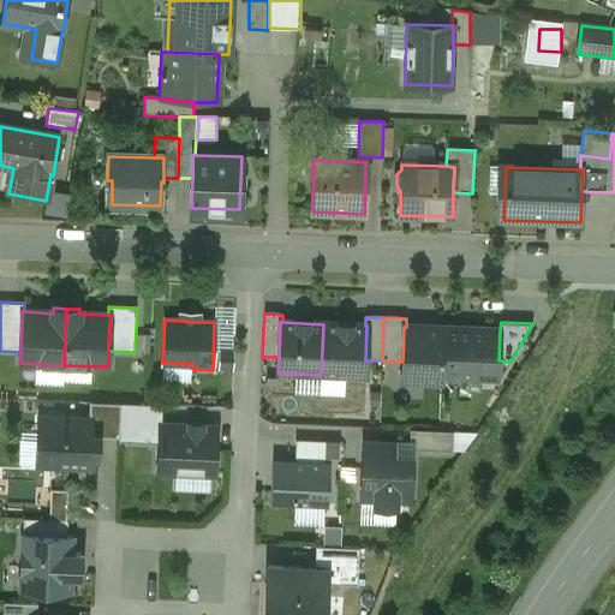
[(365,326),(323,324),(321,375),(364,376),(365,360),(366,326),(365,326)]
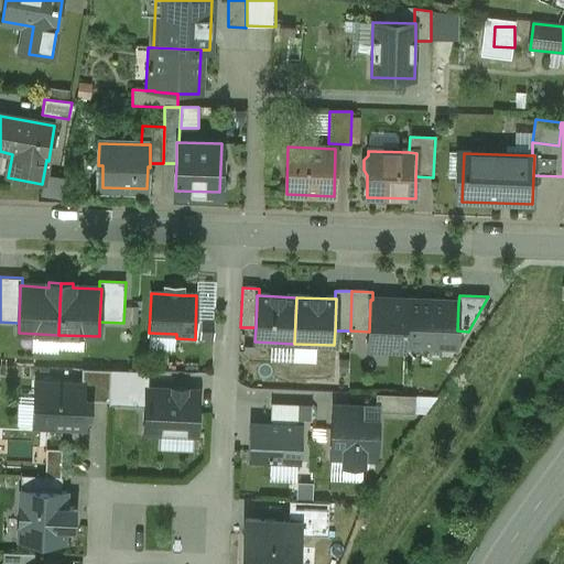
[(405,344),(408,301),(372,300),(370,300),(369,332),(368,349),(405,351),(405,344)]
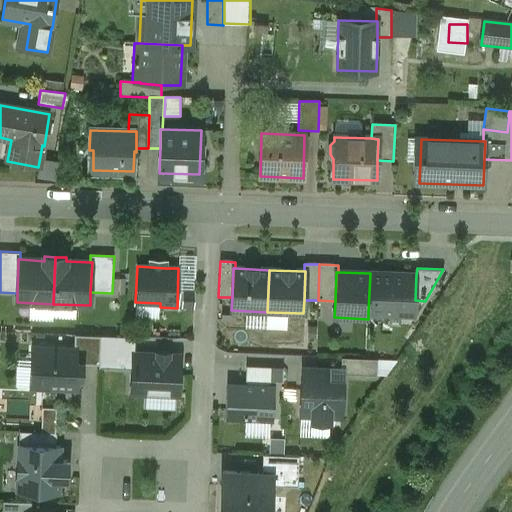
[(416,275),(370,273),(368,312),(414,314),(415,300),(416,275)]
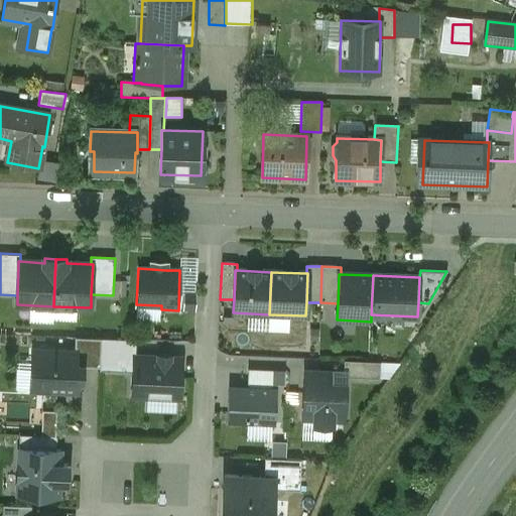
[(32,317),(79,319),(79,309),(32,307),(32,317)]
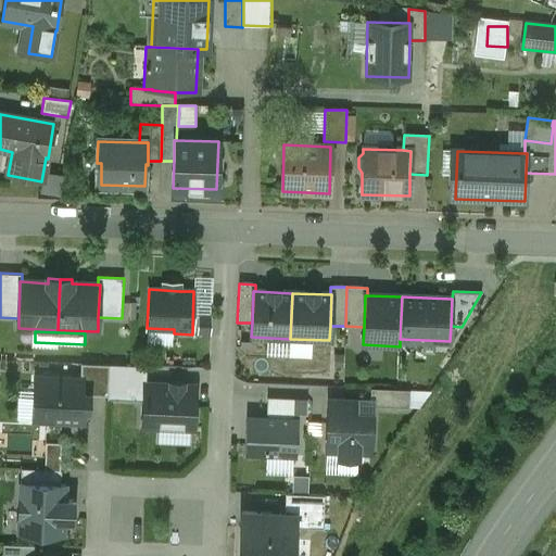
[(109,365),(80,364),(80,379),(81,379),(81,393),(88,394),(88,395),(108,396),(108,393),(109,365)]
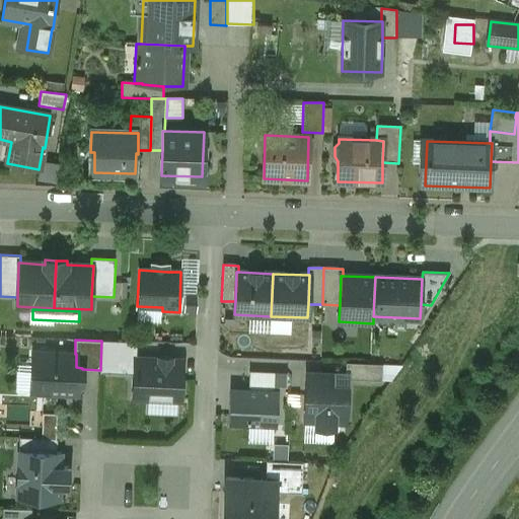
[(137,343),(101,341),(100,367),(113,367),(113,374),(134,374),(135,360),(136,360),(137,343)]
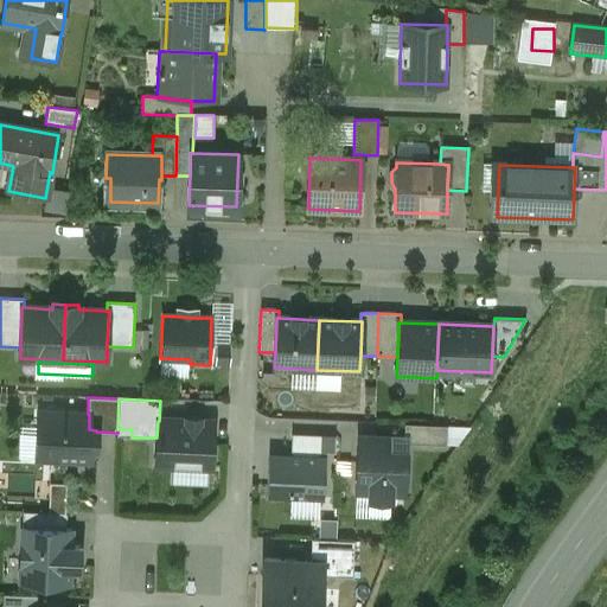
[(88,414),(39,411),(37,459),(89,461),(90,449),(95,445),(96,432),(96,430),(89,429),(89,414),(88,414)]
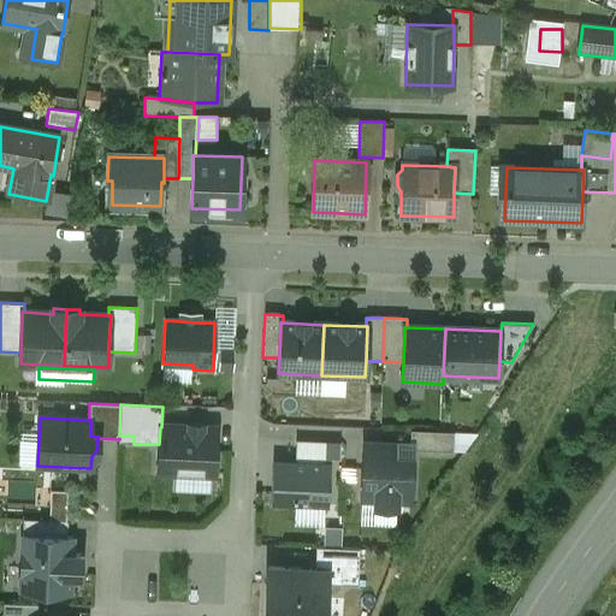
[(161,427),(160,427),(159,444),(158,473),(214,475),(215,430),(202,428),(202,425),(189,425),(189,428),(161,427)]
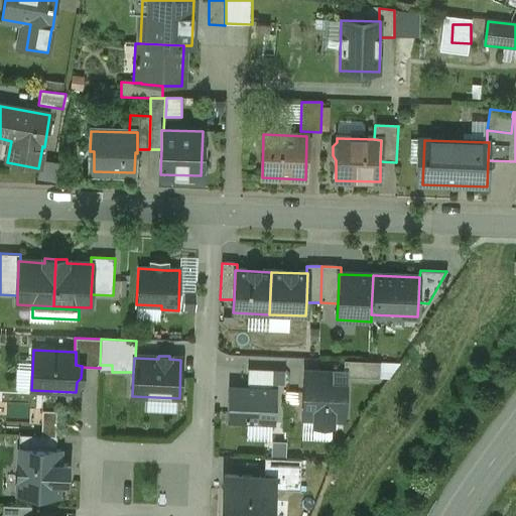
[(381,363),(345,361),(344,377),(380,378),(381,363)]
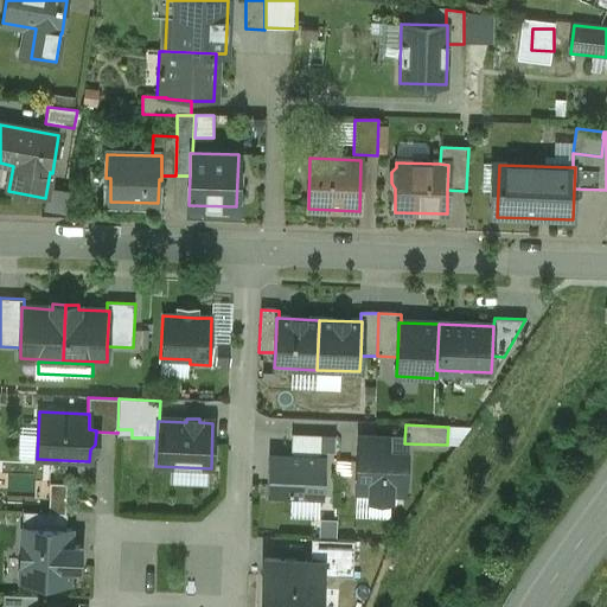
[(292,434),(292,455),(320,457),(320,434),(292,434)]
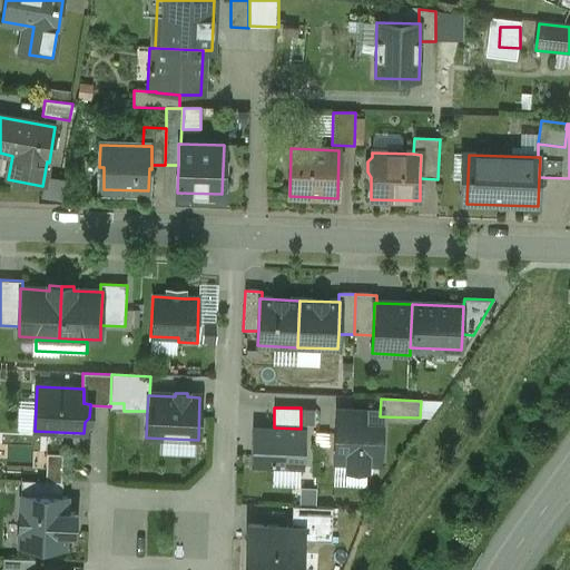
[(353,411),(336,410),(335,461),(347,462),(347,469),(367,469),(367,462),(380,463),(381,422),(352,421),(353,411)]
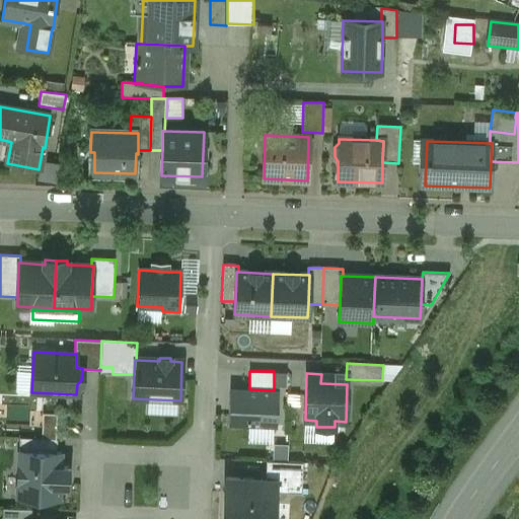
[(249,389),(230,388),(228,425),(277,427),(279,390),(274,390),(249,389)]
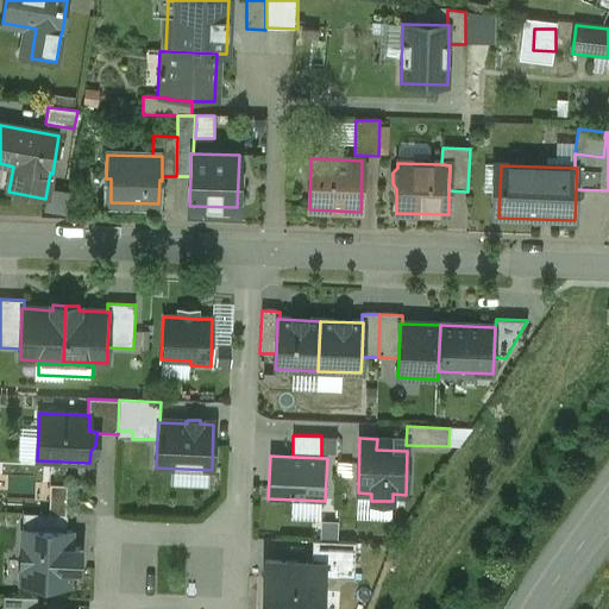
[(51,512),(67,512),(67,483),(51,483),(51,512)]
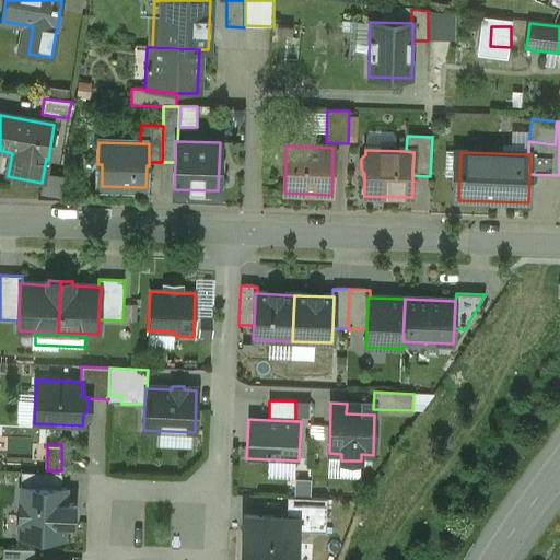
[(63,476),(23,475),(22,490),(23,490),(63,491),(63,476)]
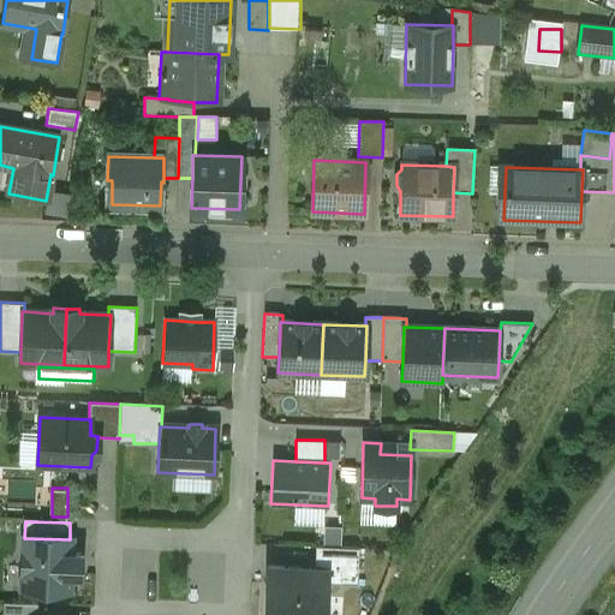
[(70,539),(25,538),(24,591),(73,592),(73,577),(82,577),(83,556),(73,555),(75,539),(70,539)]
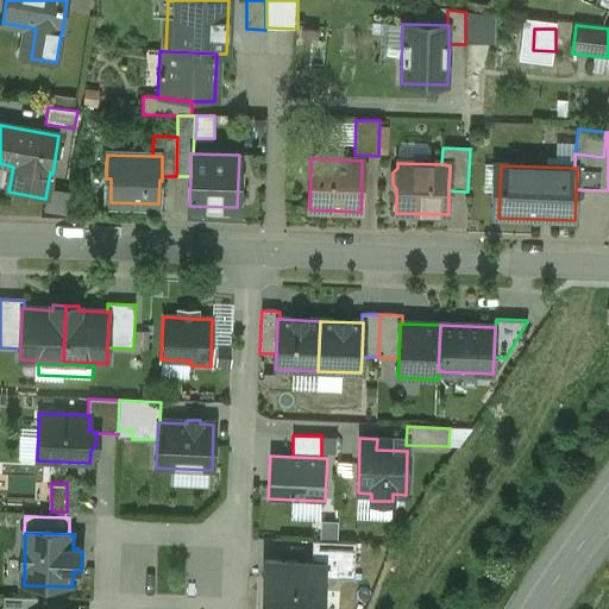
[(313,541),(312,563),(324,564),(324,577),(355,578),(356,542),(313,541)]
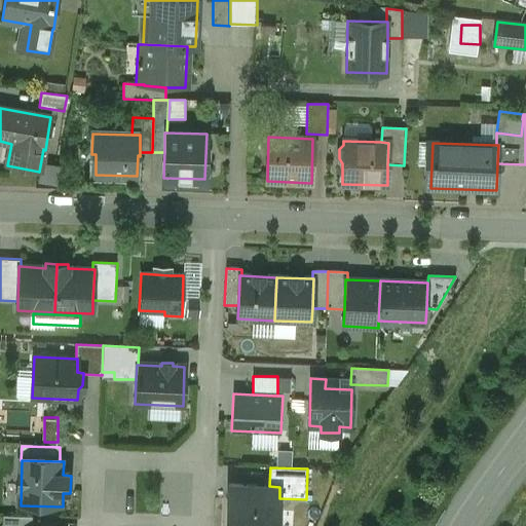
[(269,486),(229,485),(226,525),(277,525),(279,498),(279,487),(269,486)]
